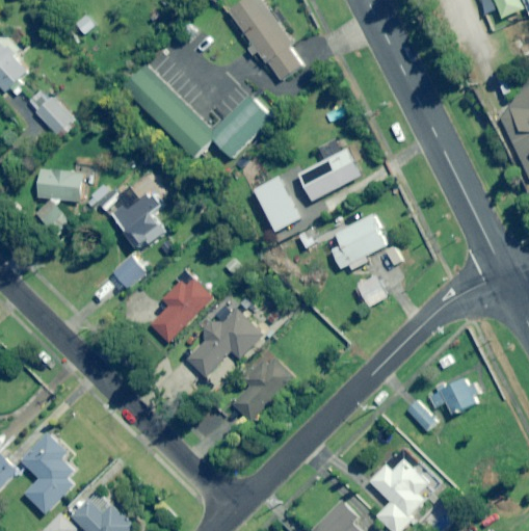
[(291,44),(262,0),(244,0),(229,10),(253,45),(247,48),(253,55),(258,51),(266,63),(268,61),(281,80),(301,65),(288,46),(291,44)]
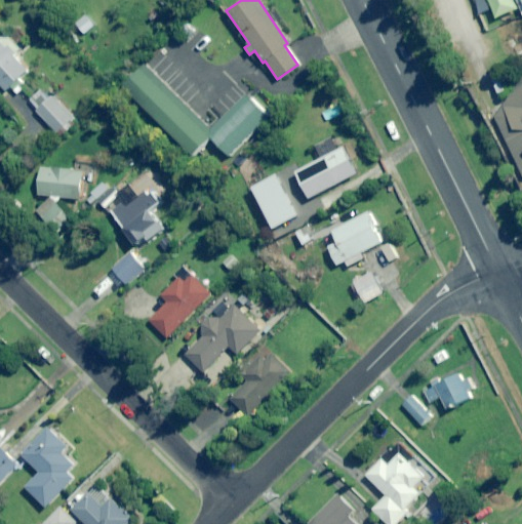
[(0,86),(4,90),(27,70),(11,54),(16,49),(3,34),(0,37),(0,86)]
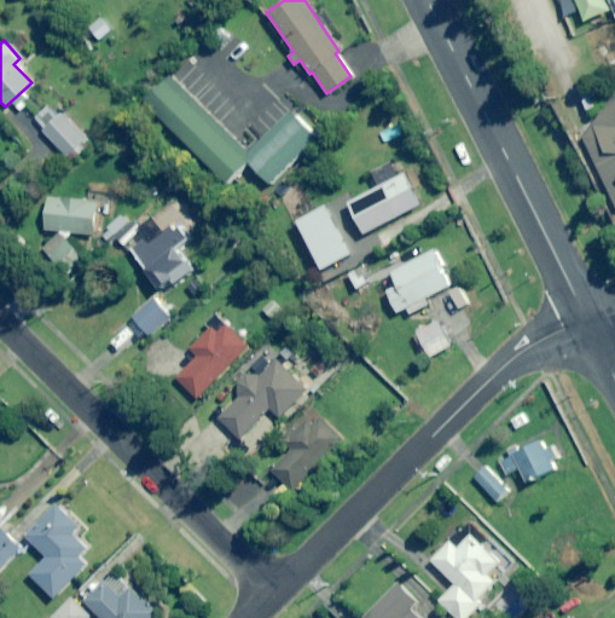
[(248,155),(168,76),(143,102),(225,183),(245,161),(268,183),(314,136),(289,113),(248,155)]
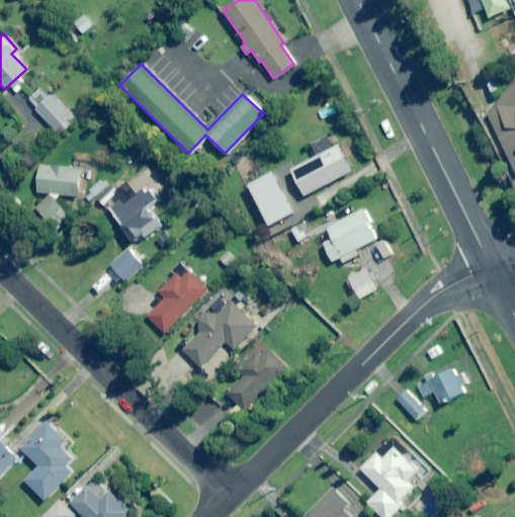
[(464,107),(501,178),(510,184),(514,192),(514,65),(510,66),(464,107)]
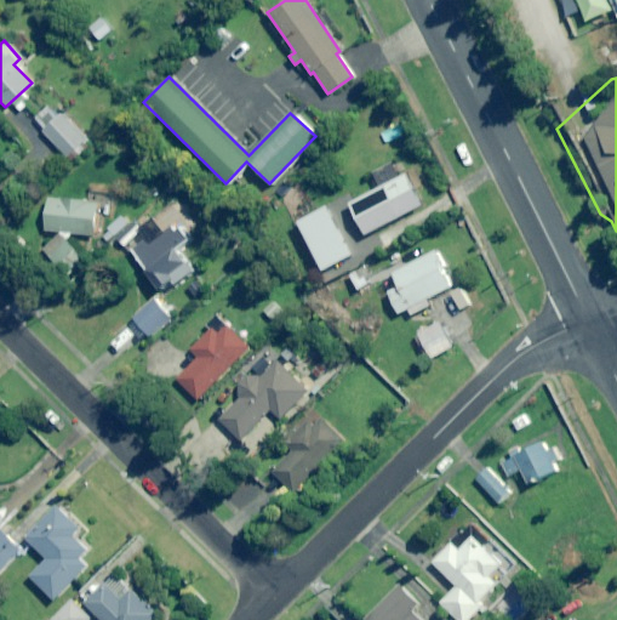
[(44,107),(33,118),(43,129),(40,131),(67,158),(85,141),(58,113),(53,117),(44,107)]
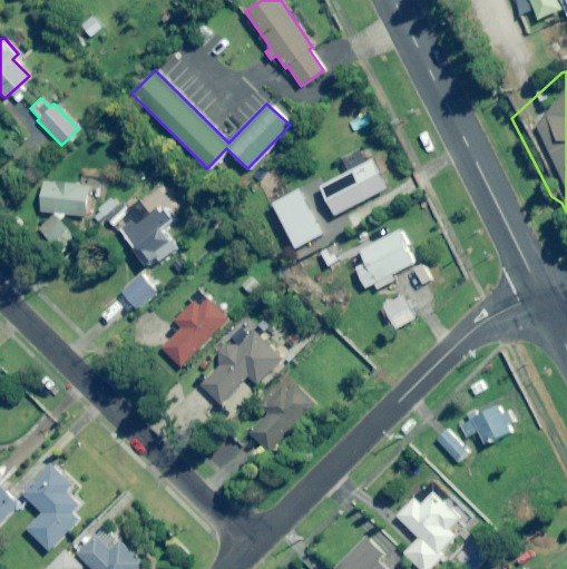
[(360,207),(338,219),(332,222),(338,234),(374,215),(367,198),(387,188),(372,160),(369,163),(361,147),(341,158),(349,173),(321,187),(335,215),(358,203),(360,207)]
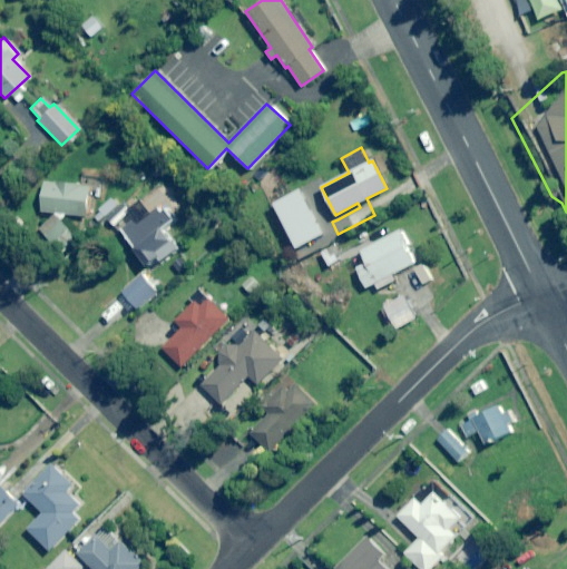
[(89,186),(42,182),(40,212),(55,213),(38,228),(61,253),(77,238),(61,222),(66,215),(87,216),(89,186)]
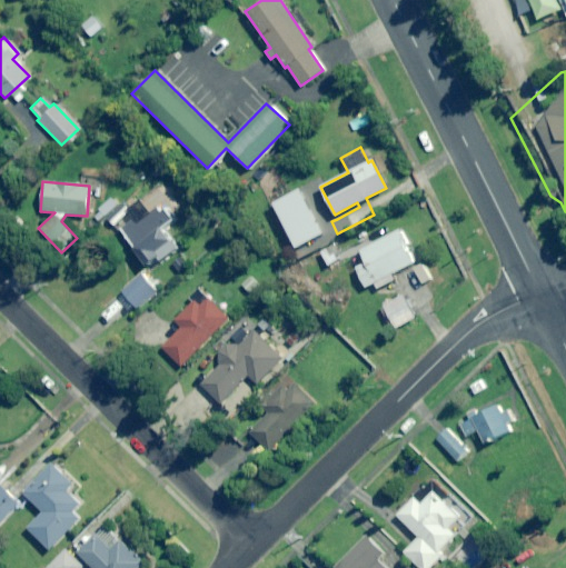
[(117,203),(111,197),(91,215),(98,221),(117,203)]
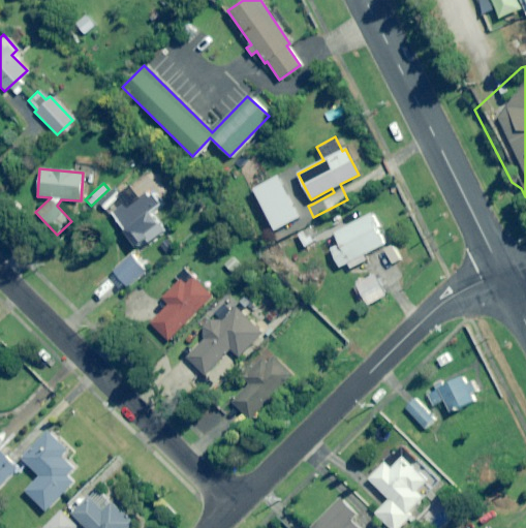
[(162,204),(150,188),(128,205),(126,202),(112,212),(138,249),(164,230),(151,213),(162,204)]
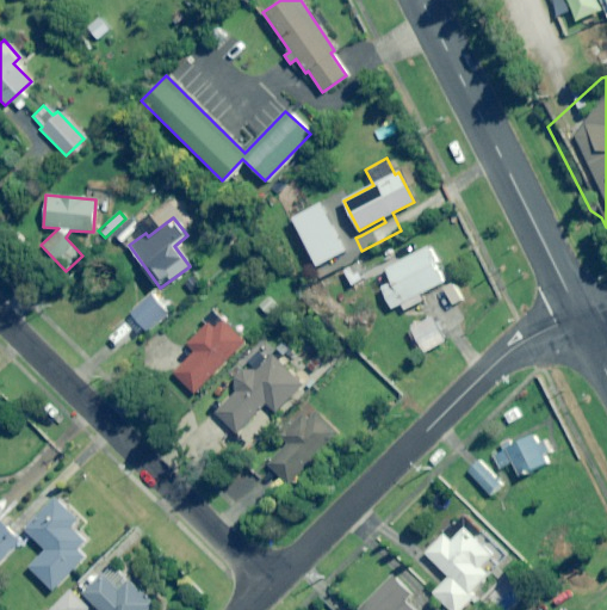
[(444,282),(427,247),(385,267),(391,282),(381,287),(391,308),(401,305),(403,309),(421,301),(419,294),(444,282)]
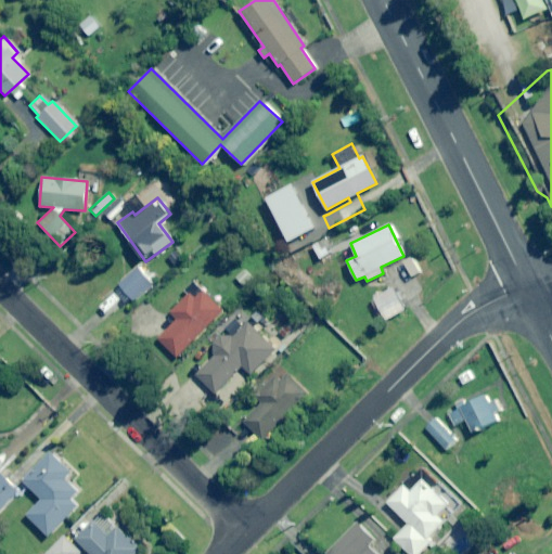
[(152,283),(137,267),(112,290),(126,306),(152,283)]
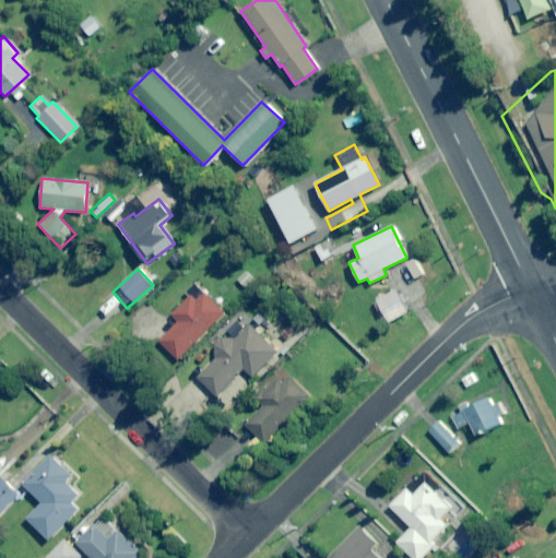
[(394,289),(375,300),(376,304),(374,306),(381,321),(385,319),(387,323),(406,311),(394,289)]
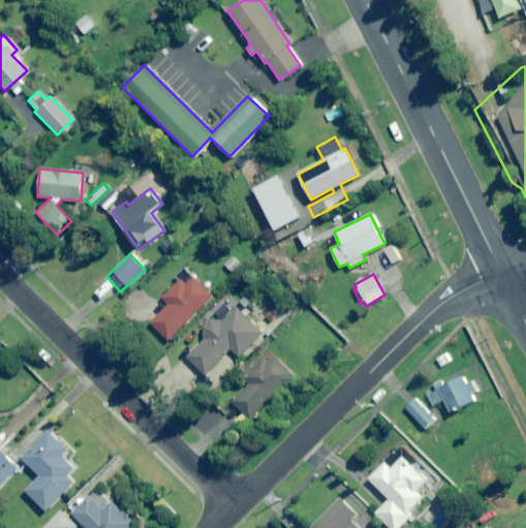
[(191,276),(185,282),(180,277),(160,297),(167,304),(149,323),(167,341),(212,297),(191,276)]
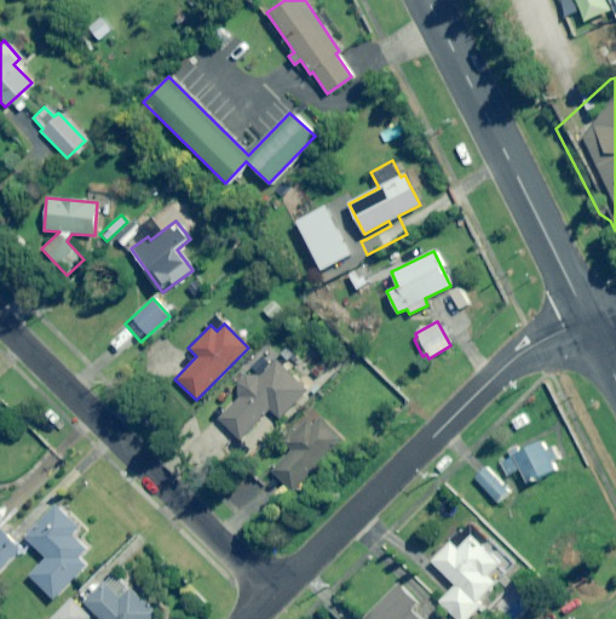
[(277,418),(305,390),(274,360),(268,353),(235,385),(237,396),(217,418),(237,439),(268,408),(277,418)]
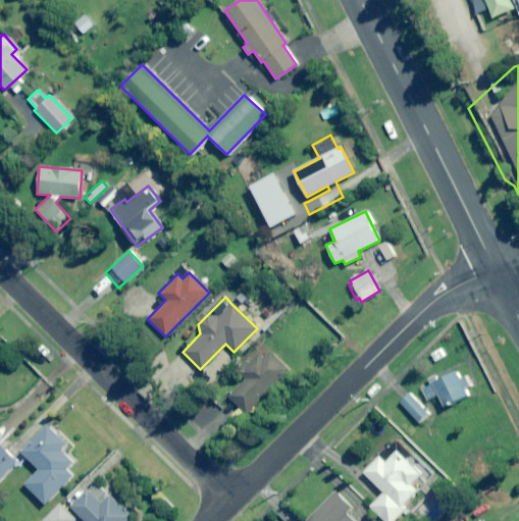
[(269,352),(263,359),(258,354),(240,372),(246,378),(227,397),(245,413),(288,370),(269,352)]
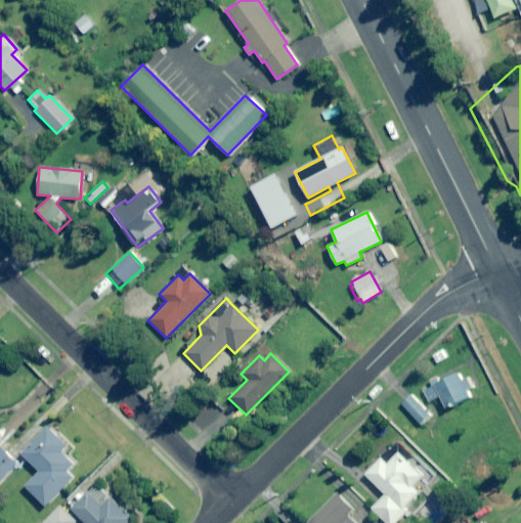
[(473,385),(468,375),(462,378),(458,372),(421,390),(427,402),(439,396),(445,408),(469,396),(465,389),(473,385)]
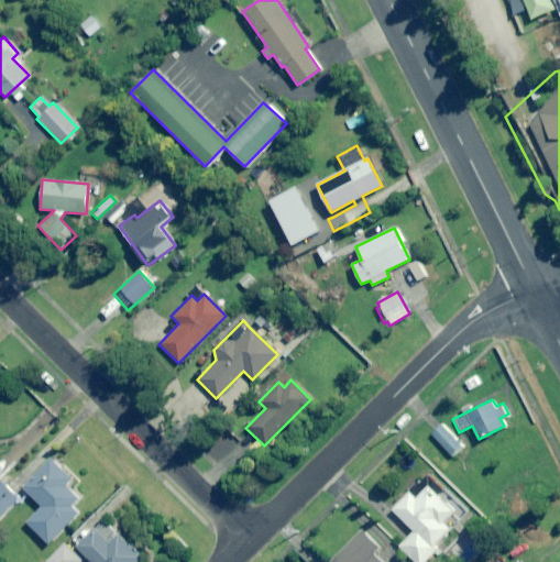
[(461,447),(440,425),(430,433),(451,456),(461,447)]
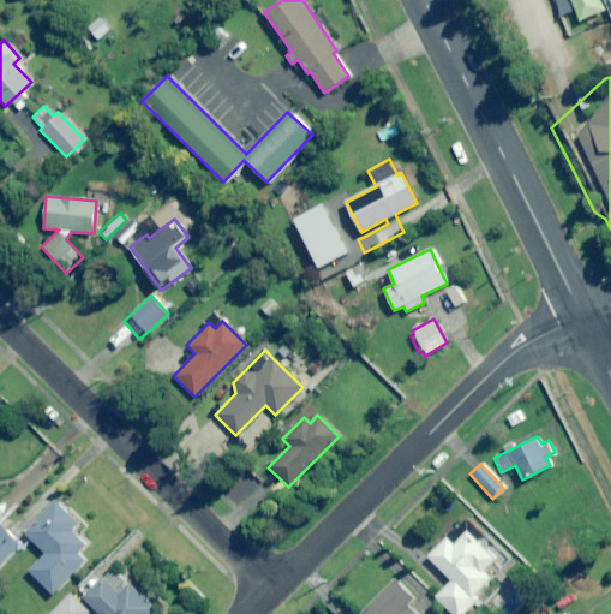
[(81,523),(57,500),(24,532),(46,553),(29,571),(53,595),(87,560),(79,553),(87,546),(72,531),(81,523)]
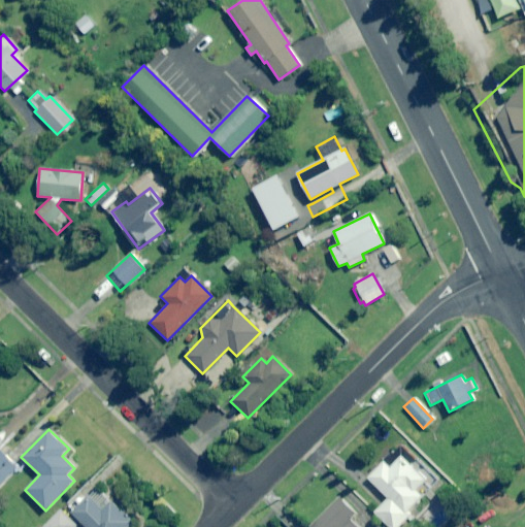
[(0,484),(15,469),(0,453),(0,484)]
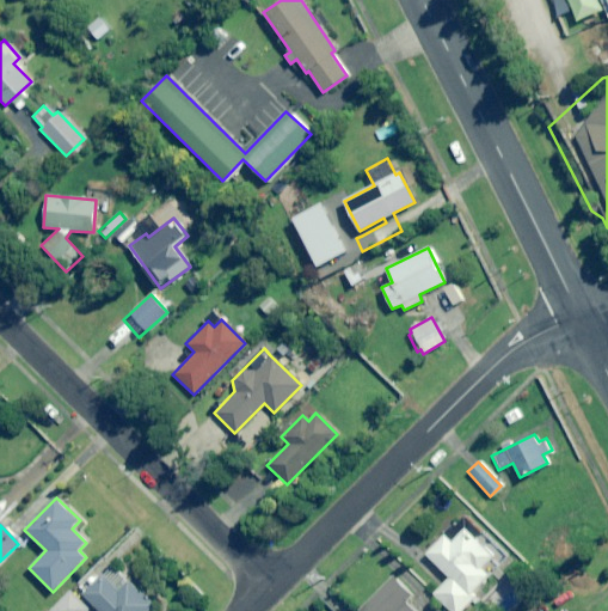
[(492,557),(464,530),(450,543),(443,536),(424,554),(448,578),(431,594),(448,610),(459,610),(474,596),(472,592),(489,575),(480,568),(492,557)]
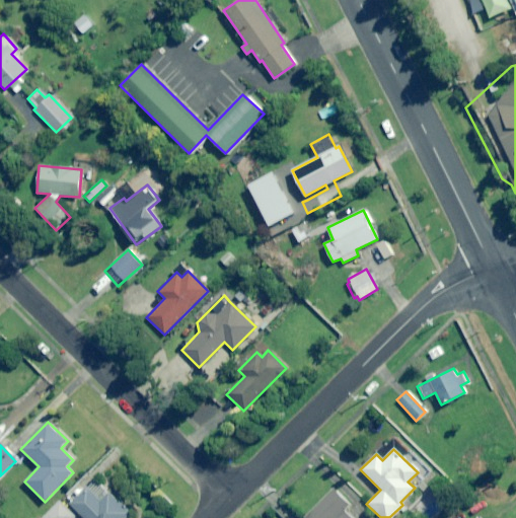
[(102,493),(92,483),(70,504),(82,516),(79,517),(127,517),(132,514),(106,489),(102,493)]
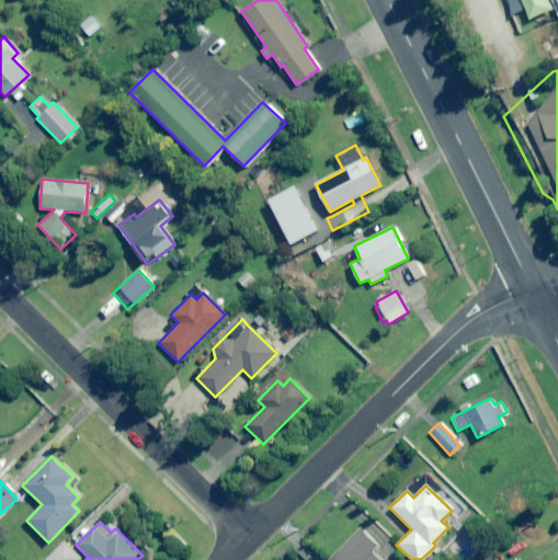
[(376,559),(369,552),(378,544),(360,527),(329,559),(376,559)]
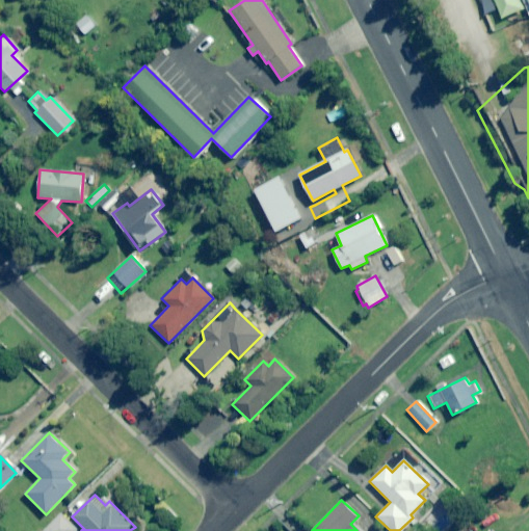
[(59,513),(43,530),(74,530),(76,530),(59,513)]
